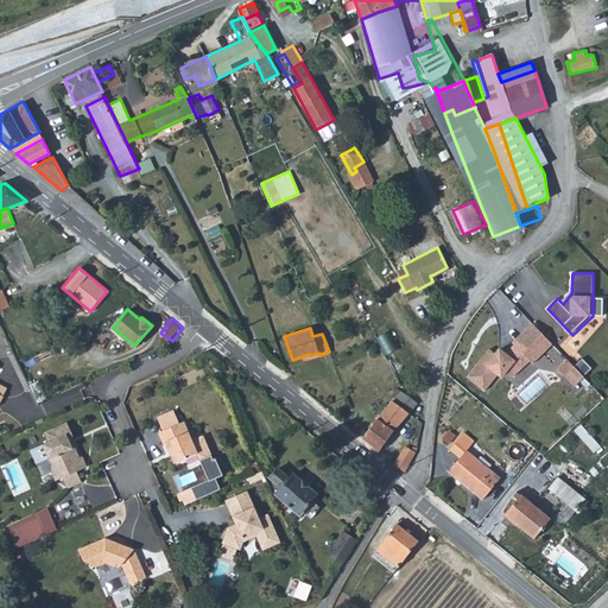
[(550,344),(533,328),(507,352),(501,350),(499,353),(491,349),(467,378),(485,391),(504,372),(513,378),(550,344)]
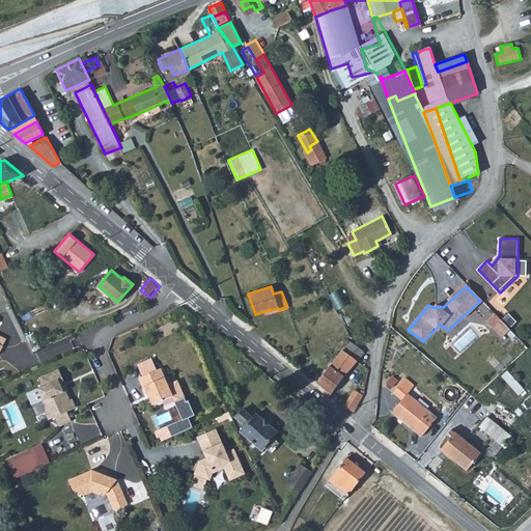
[(499,312),(490,320),(503,337),(521,323),(511,312),(504,318),(499,312)]
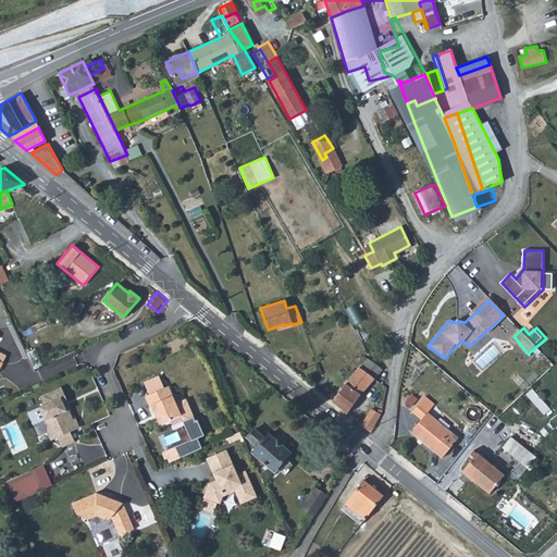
[(359,367),(374,378),(382,368),(367,357),(359,367)]
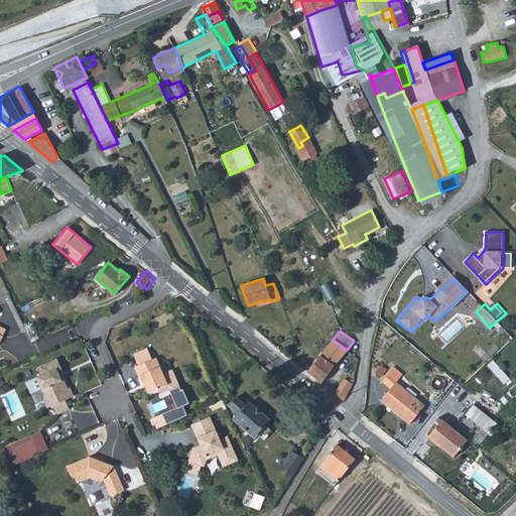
[(333,340),(307,371),(321,383),(341,357),(346,361),(351,354),(347,350),(333,340)]
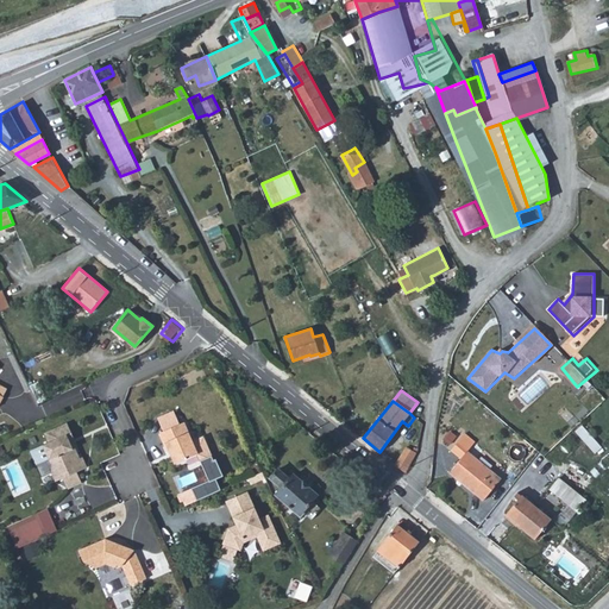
[(73,434),(68,424),(45,433),(49,443),(43,445),(52,466),(51,472),(56,482),(63,478),(77,472),(87,468),(83,458),(80,459),(77,459),(68,437),(73,434)]
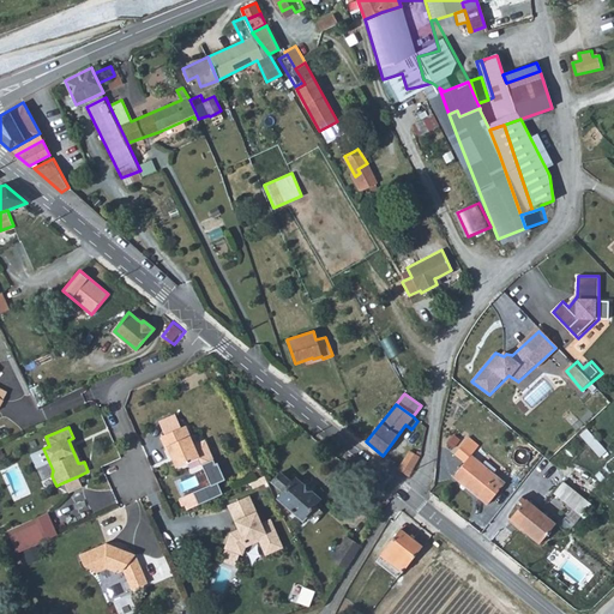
[(186,427),(162,438),(170,457),(172,456),(178,469),(200,458),(186,427)]
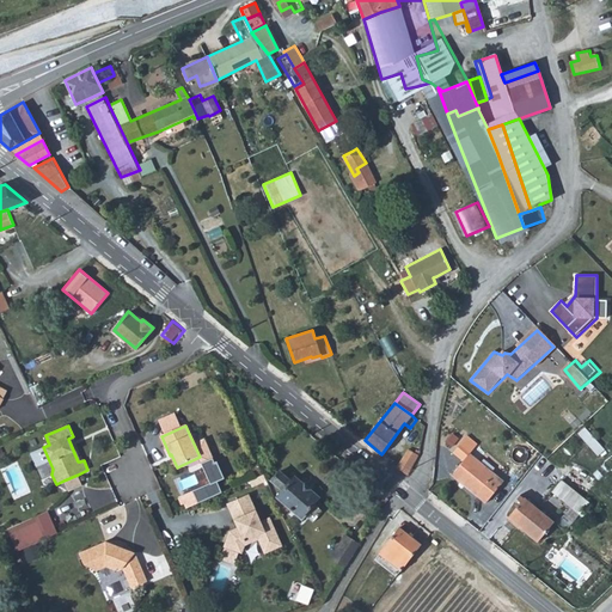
[(467,435),(454,452),(464,459),(453,475),(487,502),(503,481),(470,453),(477,442),(467,435)]
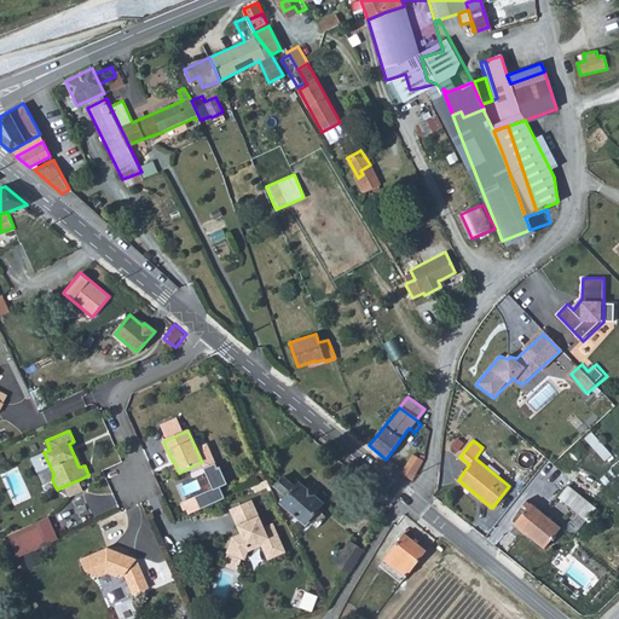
[(74,441),(69,444),(79,467),(81,467),(75,452),(77,451),(74,441)]
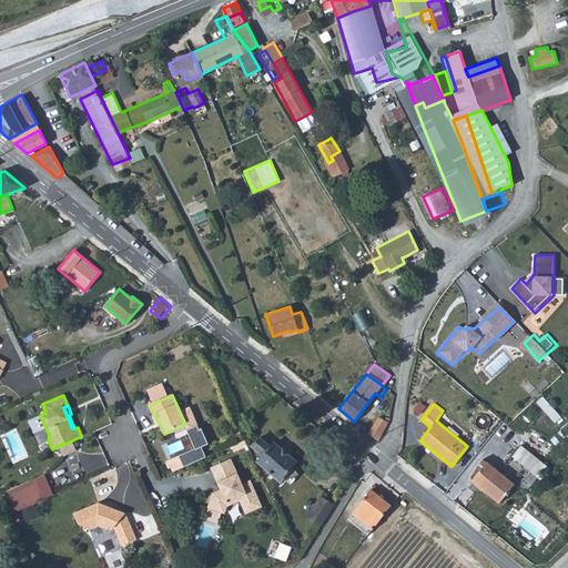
[(368,433),(377,440),(388,423),(378,416),(368,433)]
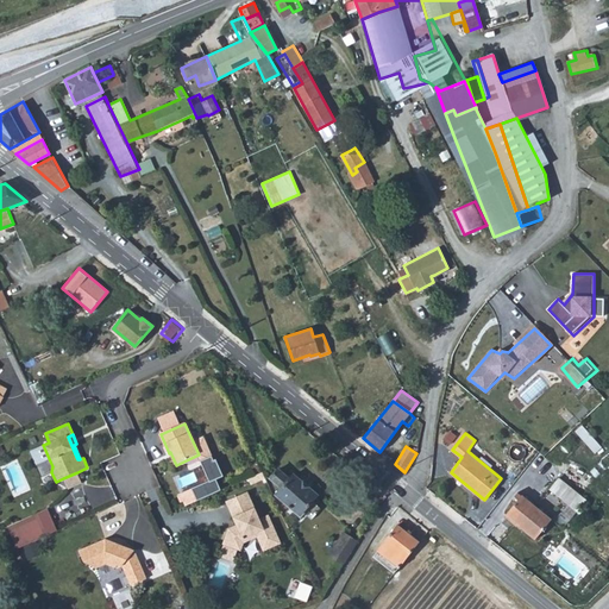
[(270,478),(281,488),(274,497),(281,512),(289,506),(300,514),(318,495),(294,475),(292,477),(289,475),(287,477),(278,469),(270,478)]
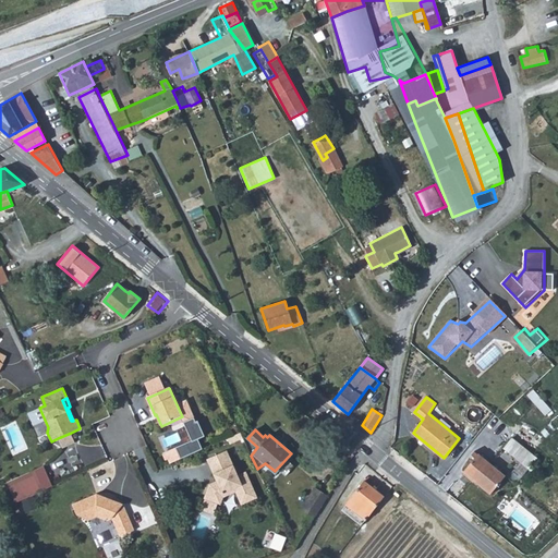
[(71,433),(58,438),(62,448),(75,443),(71,433)]
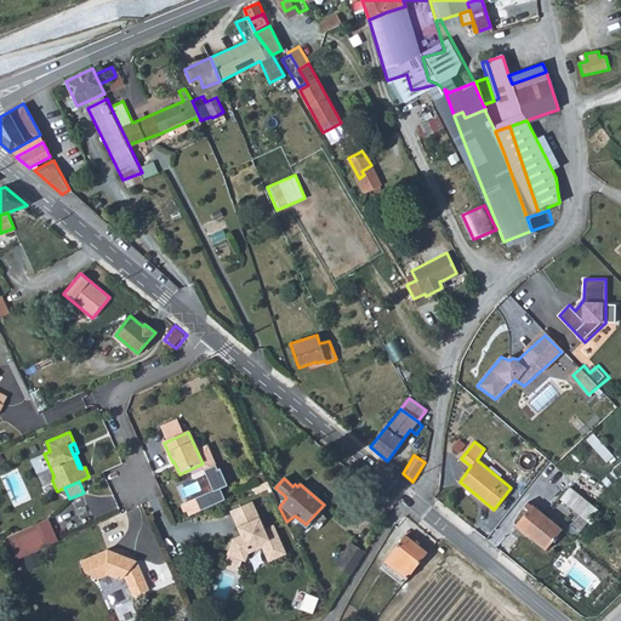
[(596,524),(605,510),(571,486),(562,501),(596,524)]
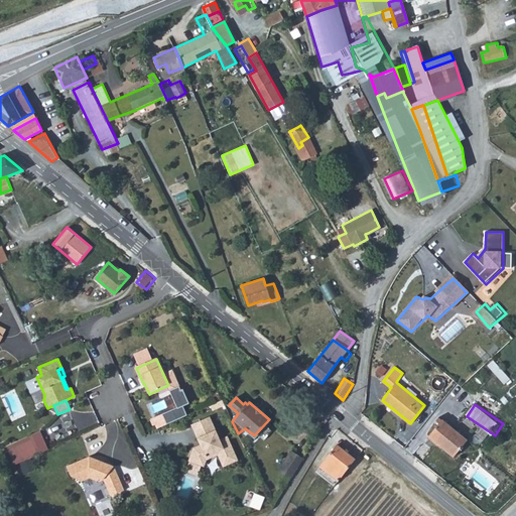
[(211,416),(191,424),(201,444),(202,447),(198,449),(195,447),(189,461),(203,466),(206,457),(219,452),(226,467),(239,461),(228,436),(221,439),(211,416)]
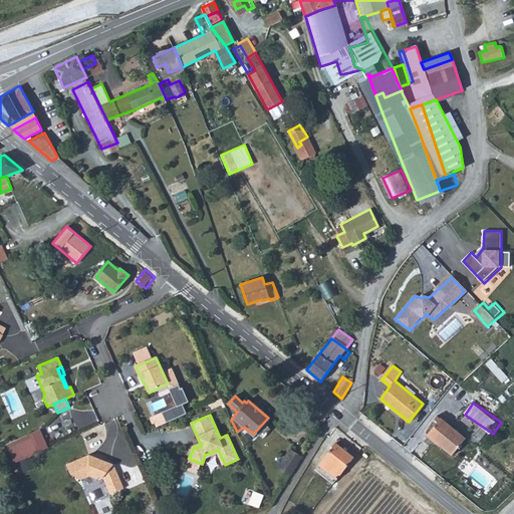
[(441,418),(428,434),(452,454),(465,437),(441,418)]
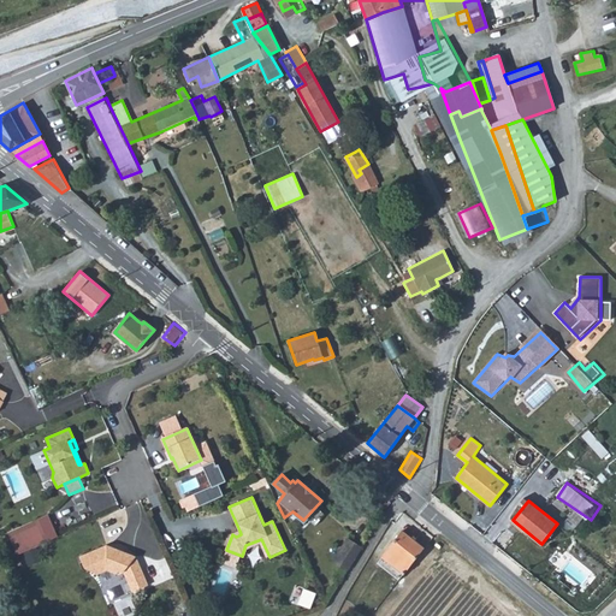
[(350,534),(356,526),(345,519),(339,527),(350,534)]
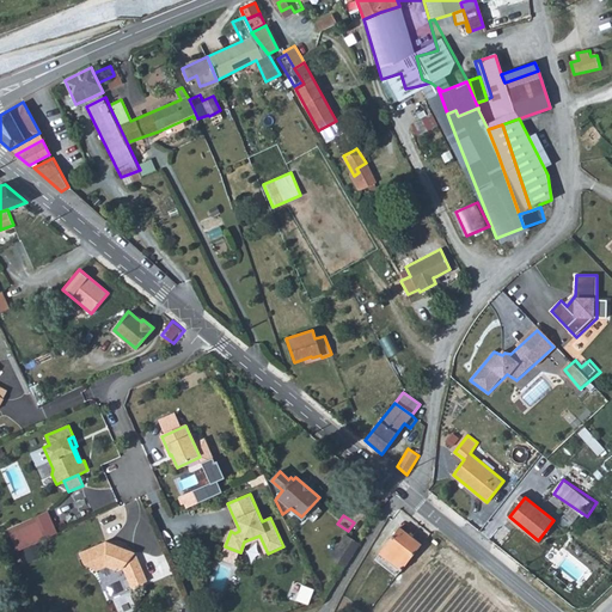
[(37,522),(10,534),(17,552),(44,540),(37,522)]
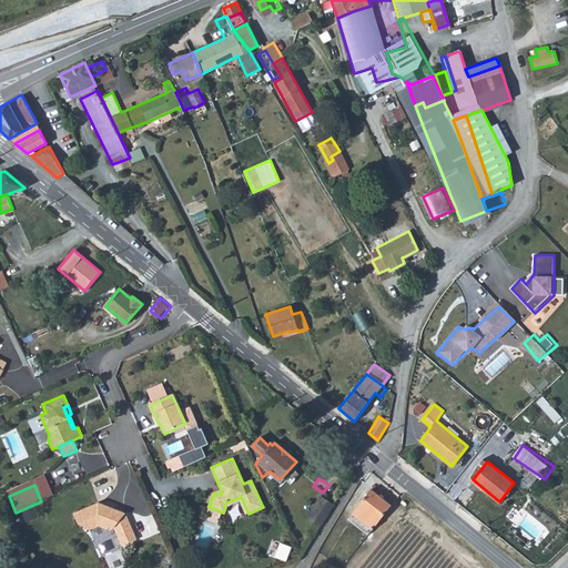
[(389,505),(369,489),(347,519),(367,535),(372,529),(389,505)]
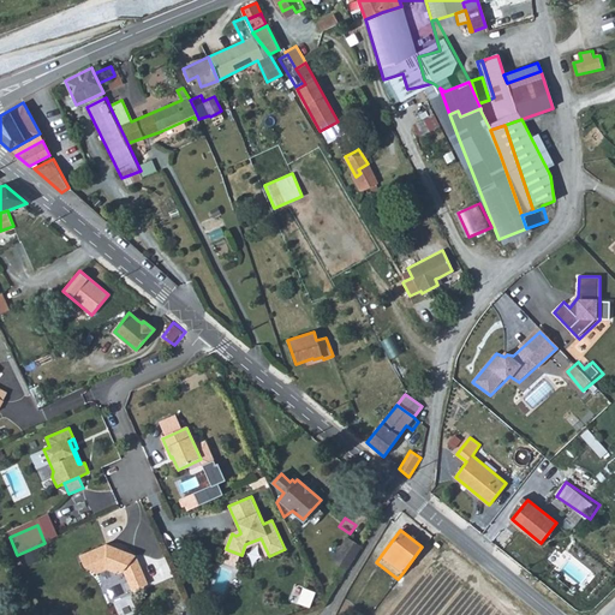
[(333,561),(346,569),(360,545),(347,537),(333,561)]
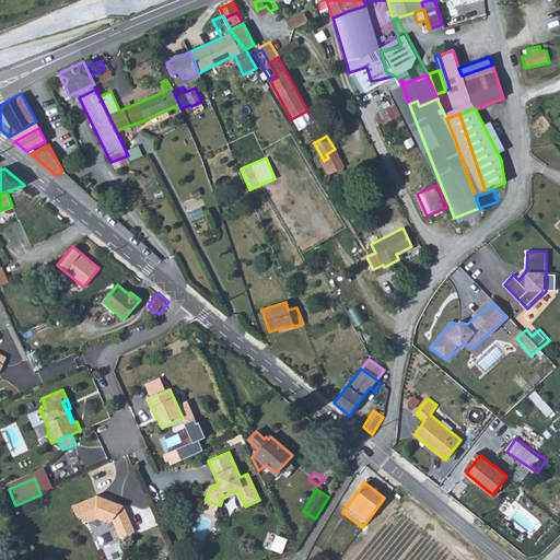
[(97,496),(72,506),(77,516),(89,522),(97,518),(107,522),(113,520),(120,538),(135,532),(130,522),(128,523),(126,518),(128,517),(124,505),(113,501),(107,500),(97,496)]
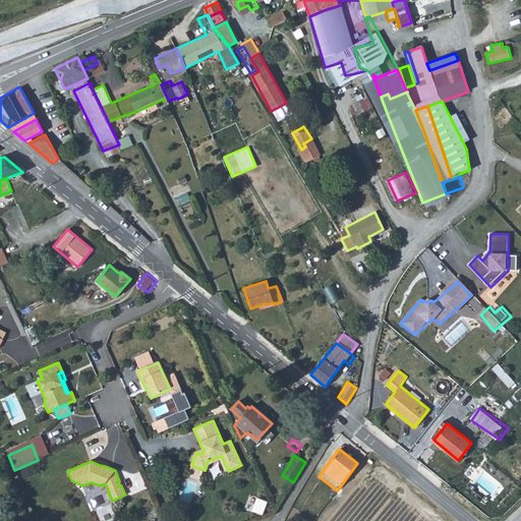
[(192,504),(195,484),(185,482),(181,502),(192,504)]
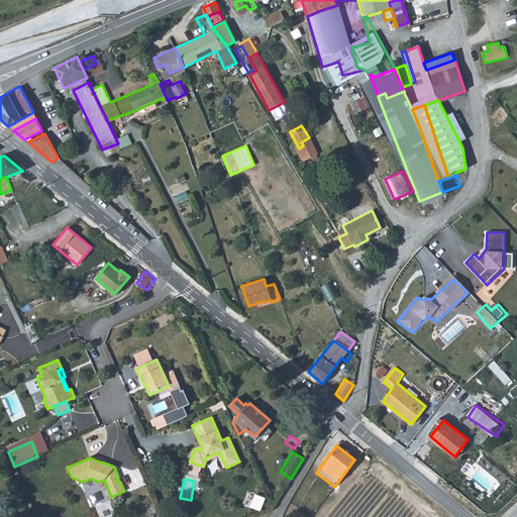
[(264,510),(268,497),(256,494),(253,507),(264,510)]
